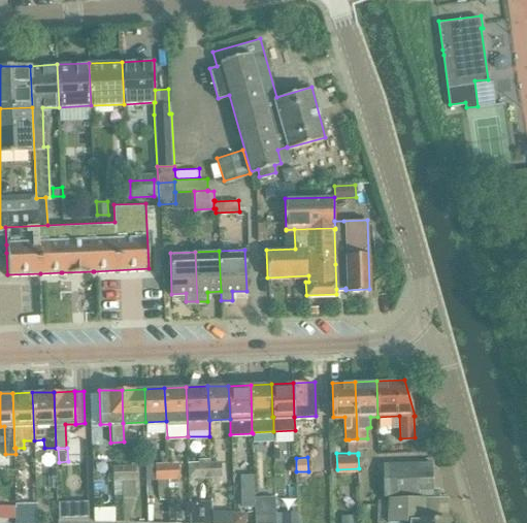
[(222,460),(210,461),(211,475),(223,475),(222,460)]
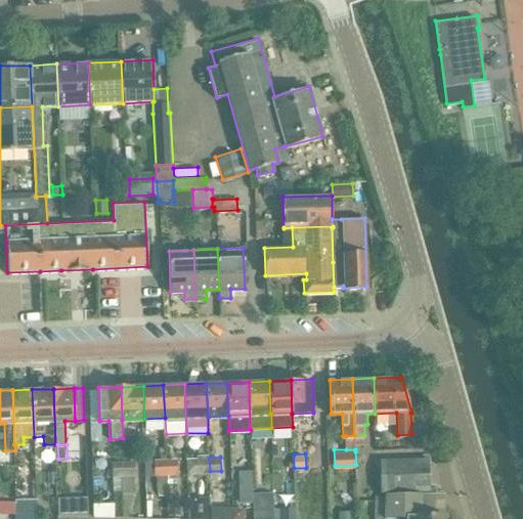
[(428,457),(380,459),(380,491),(387,491),(420,490),(429,490),(429,488),(428,464),(428,457)]
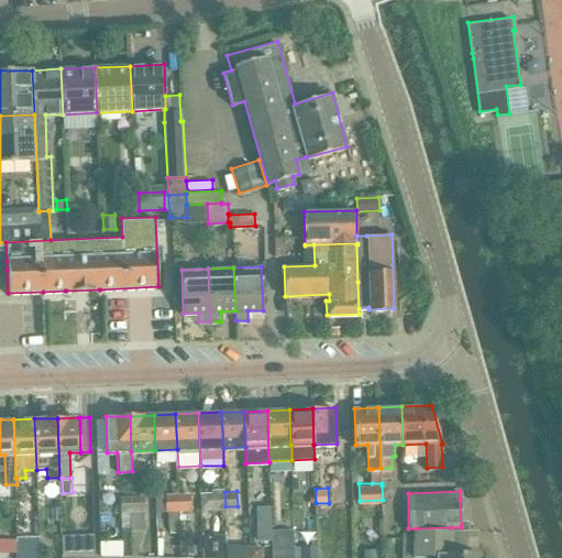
[(224,492),(212,492),(212,507),(226,506),(224,492)]
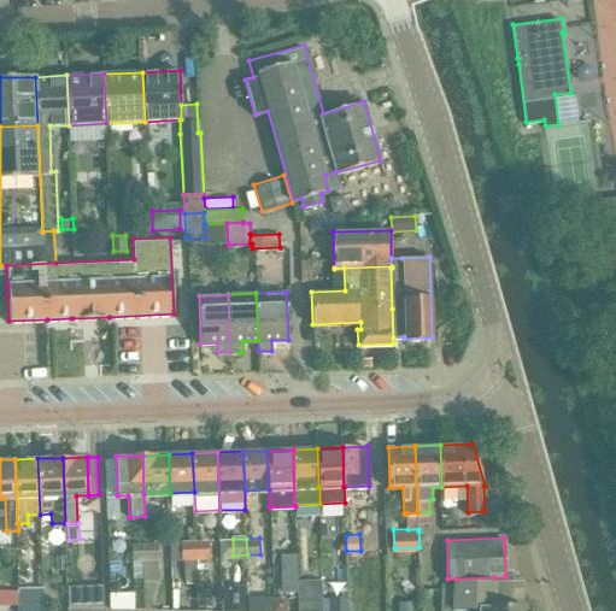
[(209,540),(195,541),(197,557),(209,557),(209,540)]
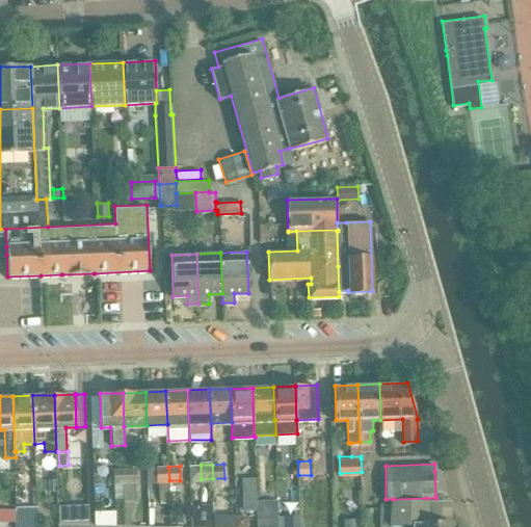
[(168,467),(156,467),(157,481),(159,481),(169,480),(168,467)]
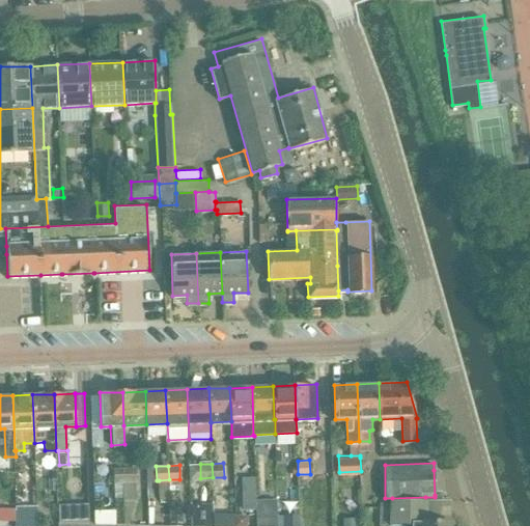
[(137,467),(126,468),(126,481),(136,481),(137,481),(137,467)]
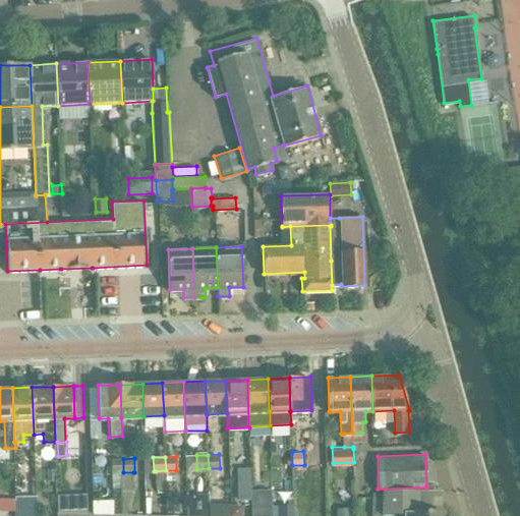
[(55,459),(47,459),(48,469),(55,468),(55,459)]
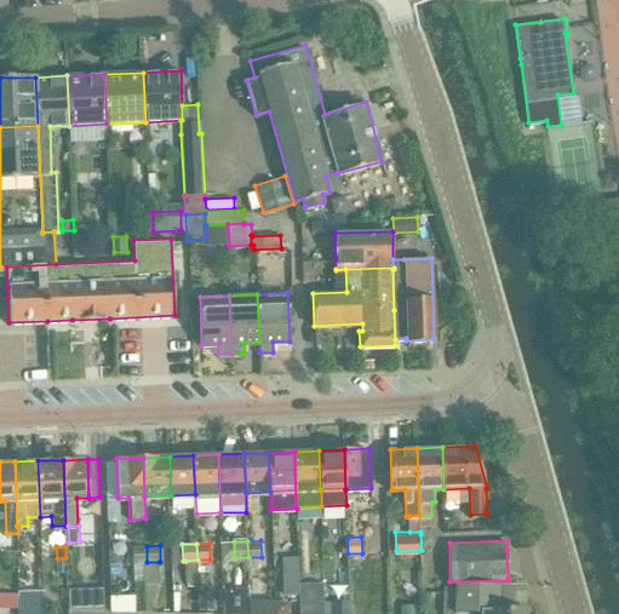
[(147,546),(132,546),(133,563),(143,562),(147,562),(147,546)]
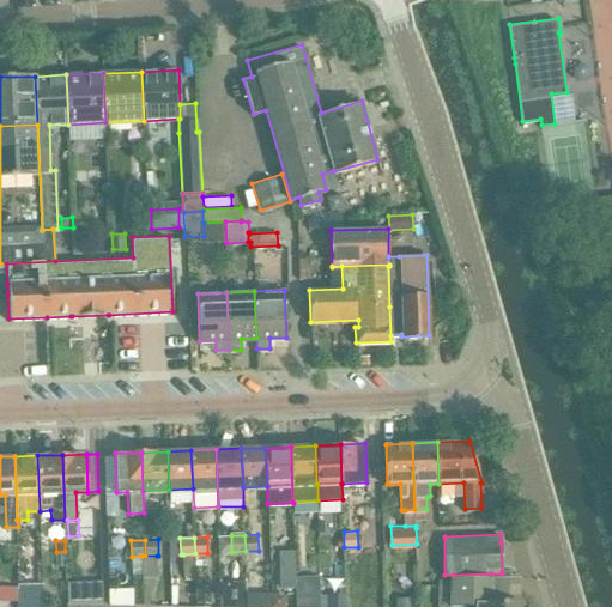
[(185,575),(195,575),(195,553),(183,554),(183,556),(185,575)]
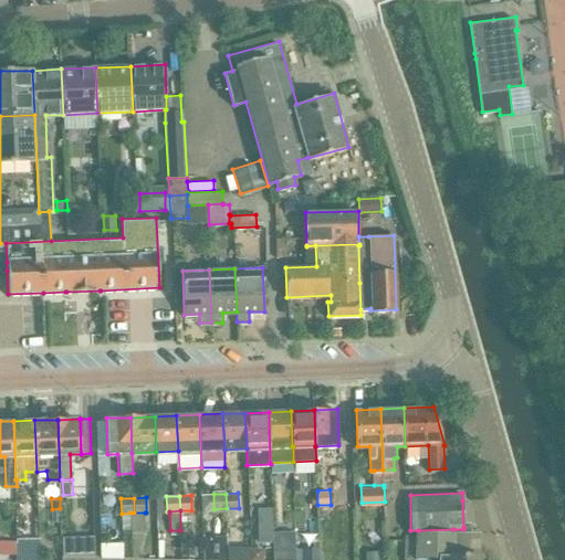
[(131,527),(131,513),(122,514),(123,528),(131,527)]
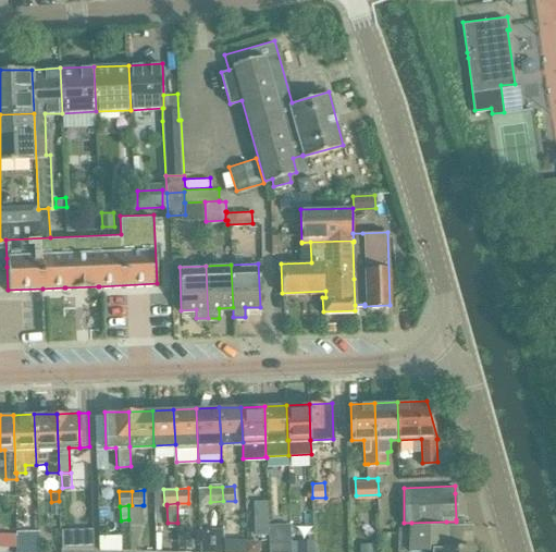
[(137,541),(143,525),(143,522),(143,505),(132,505),(128,505),(128,519),(130,541),(137,541)]
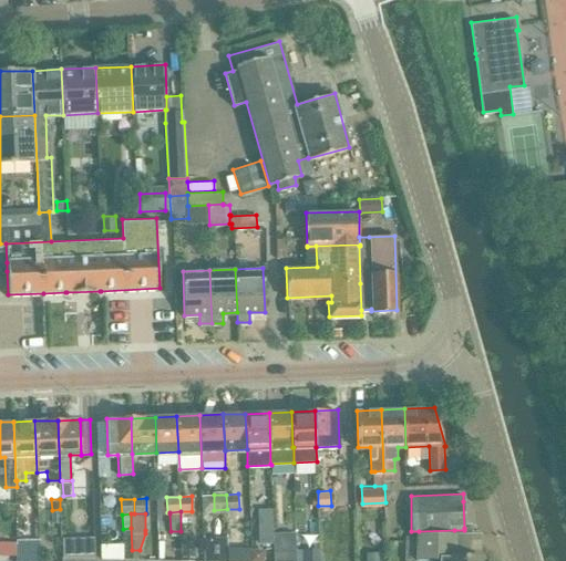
[(274,542),(273,527),(259,528),(259,543),(274,542)]
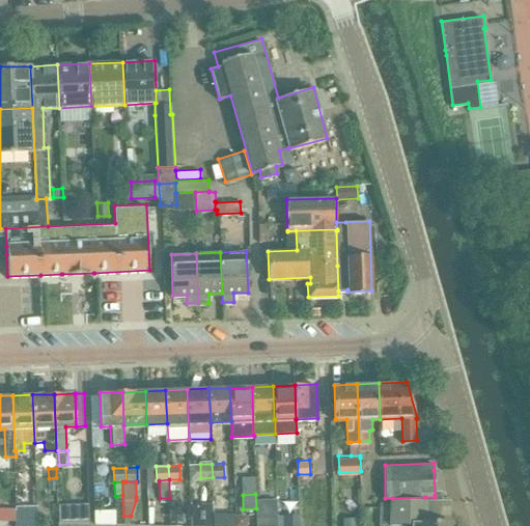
[(392,500),(392,524),(405,523),(403,525),(450,525),(450,523),(450,521),(424,520),(425,510),(425,497),(392,498),(392,500)]
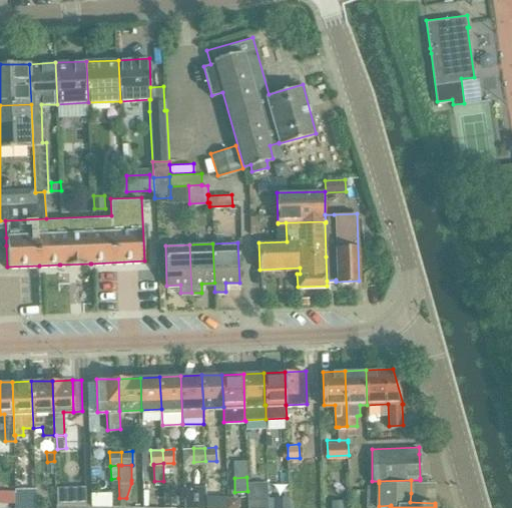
[(368,483),(367,505),(368,505),(375,506),(379,506),(379,483),(368,483)]
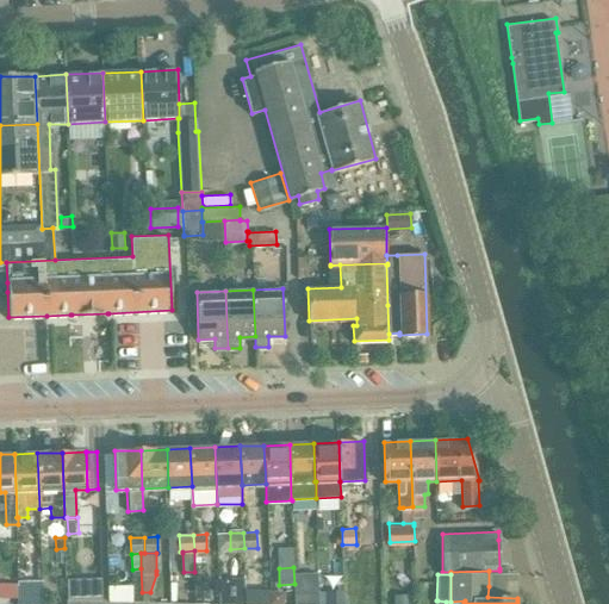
[(246,577),(222,578),(222,603),(246,603),(246,577)]
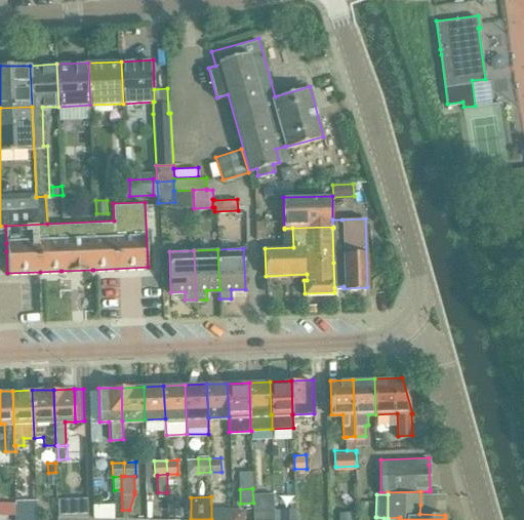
[(72,497),(59,498),(59,516),(73,517),(72,497)]
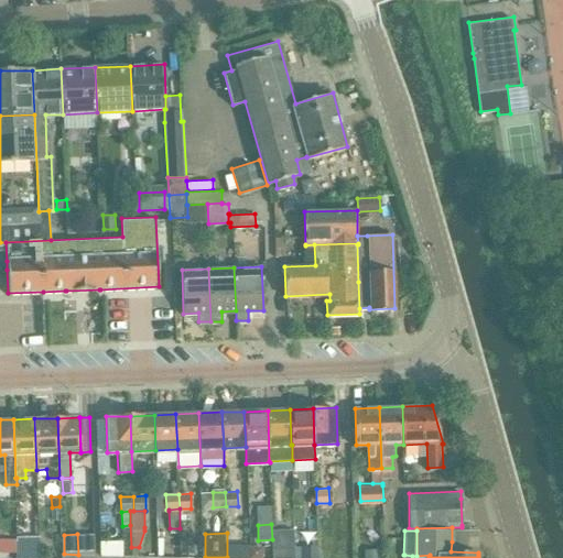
[(40,557),(39,535),(17,535),(17,557),(40,557)]
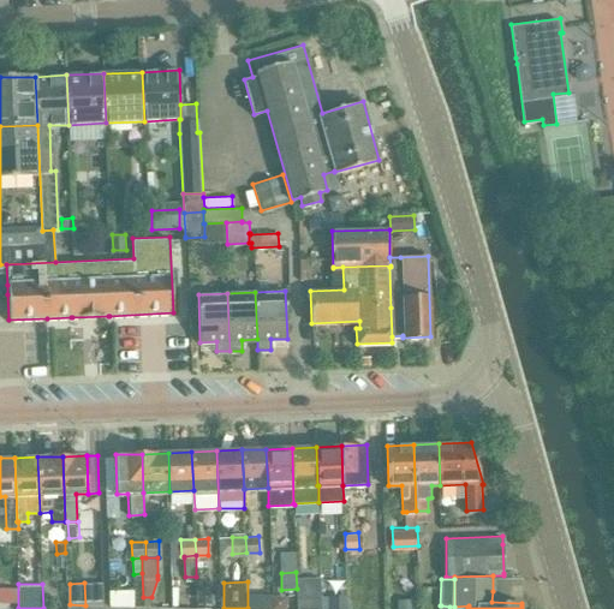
[(322,608),(322,584),(297,585),(298,608),(322,608)]
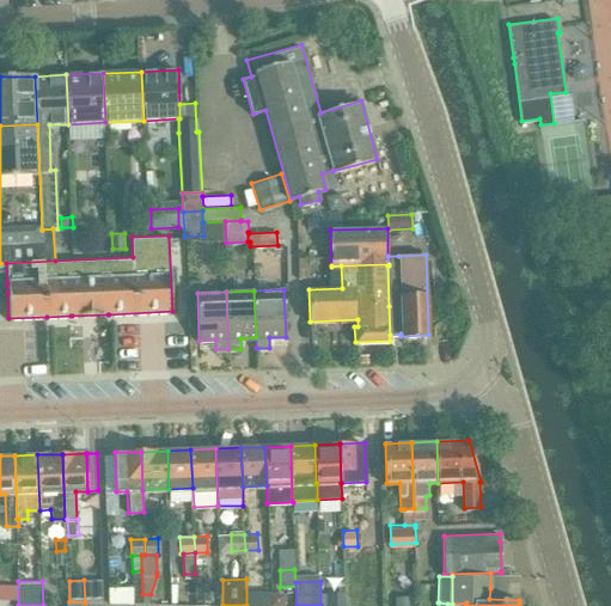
[(17,585),(0,583),(0,598),(17,599),(17,585)]
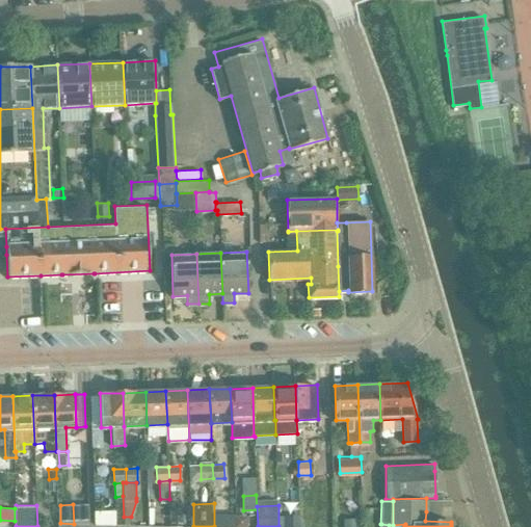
[(115,508),(95,509),(95,523),(115,524),(115,508)]
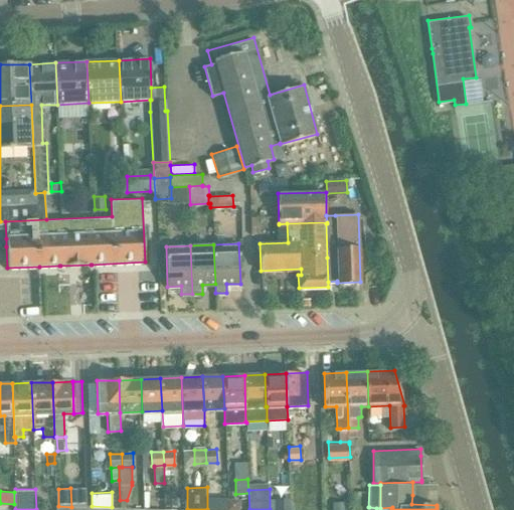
[(165,498),(165,508),(176,508),(176,499),(165,498)]
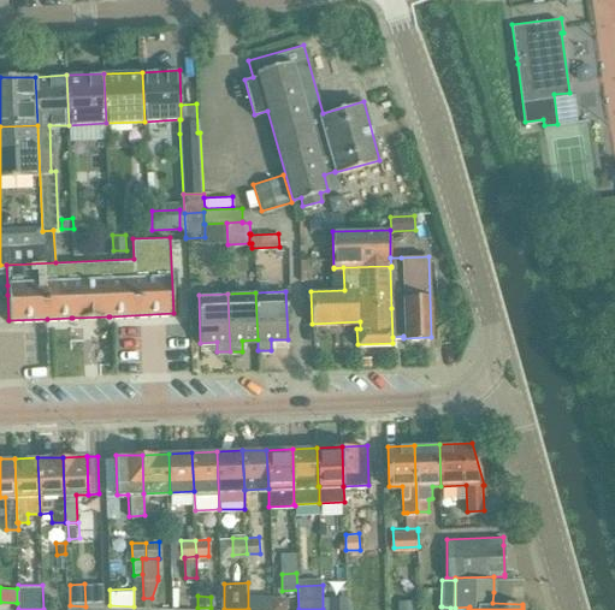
[(282,597),(273,596),(273,609),(287,609),(287,602),(282,597)]
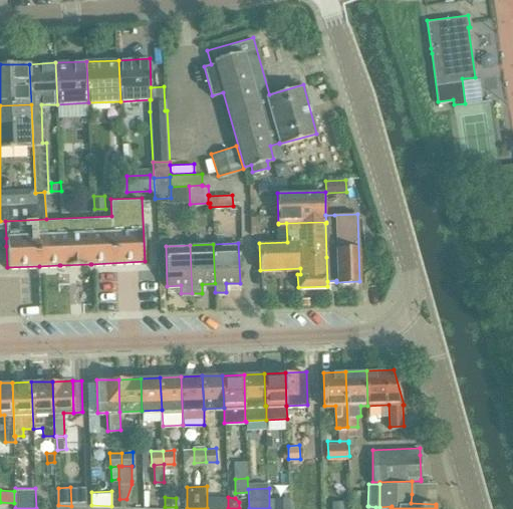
[(289,508),(289,500),(273,500),(273,508),(289,508)]
